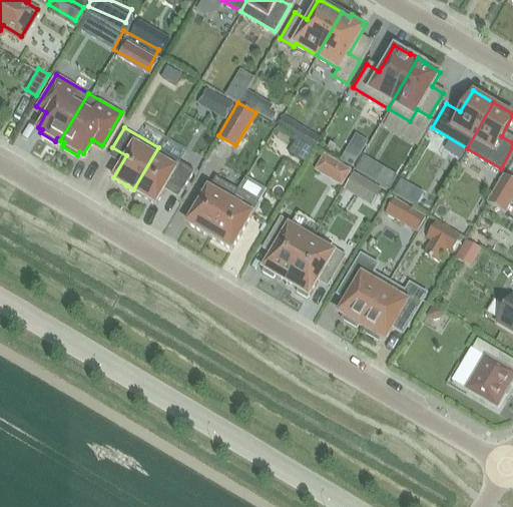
[(304,152),(311,139),(291,128),(284,142),(304,152)]
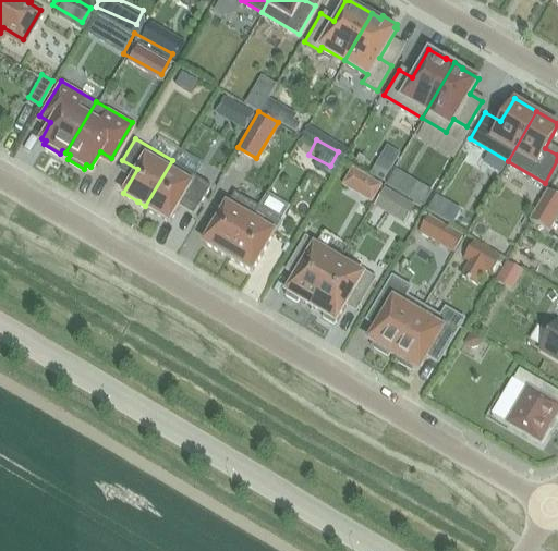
[(367,194),(379,176),(350,157),(338,174),(367,194)]
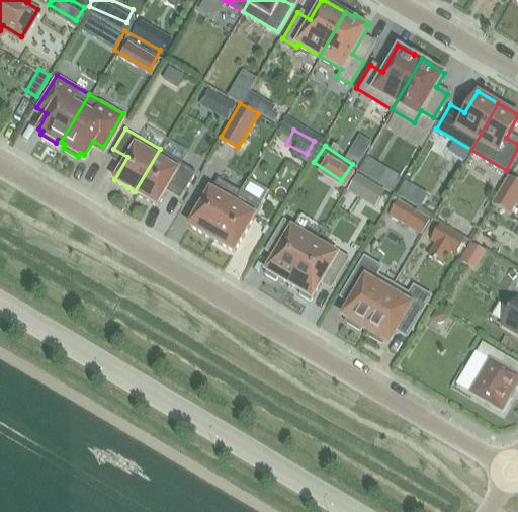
[(160,149),(135,191),(143,195),(143,194),(157,203),(170,181),(183,189),(195,169),(160,149)]
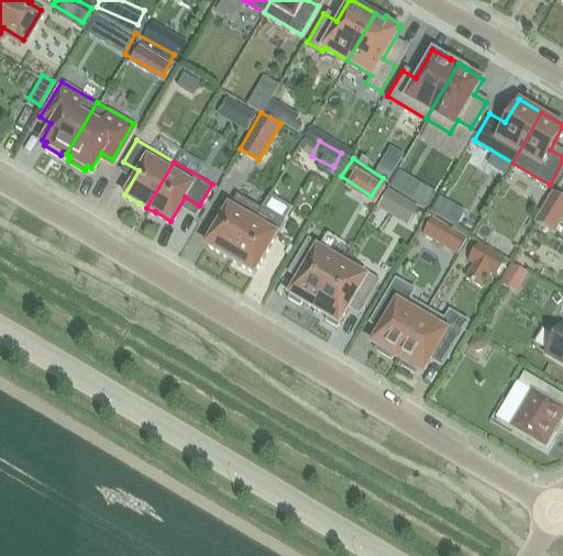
[(384,188),(366,214),(387,230),(406,203),(384,188)]
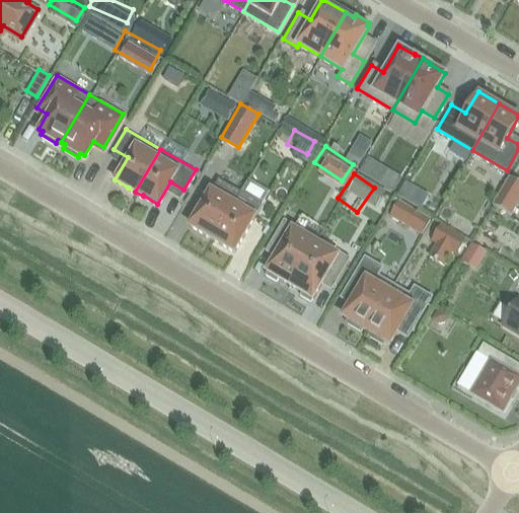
[(518,178),(509,173),(493,202),(510,212),(518,197),(518,178)]
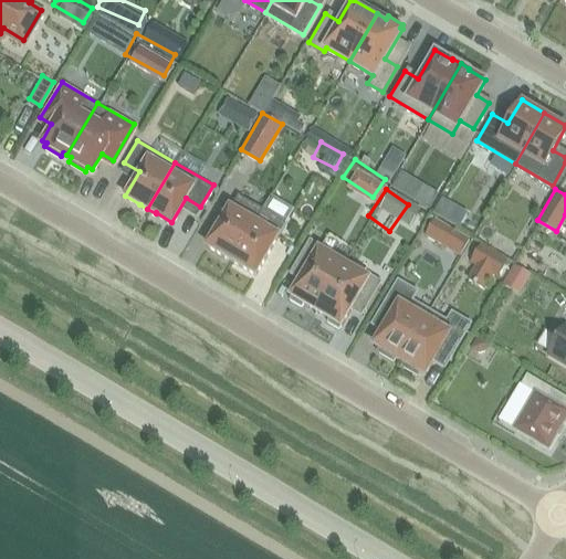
[(238,192),(207,243),(222,252),(222,253),(231,259),(254,220),(262,207),(238,192)]
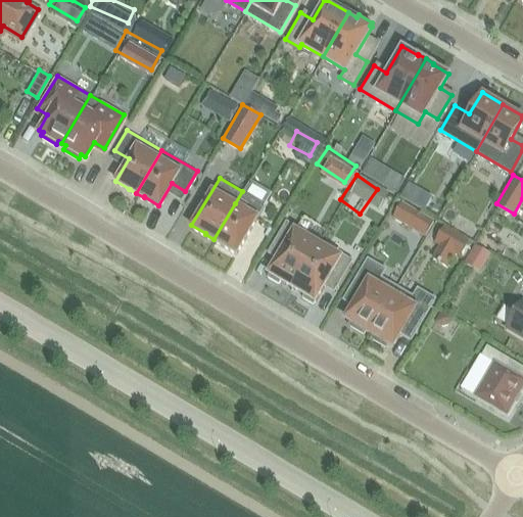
[(235,203),(214,239),(221,243),(222,242),(235,251),(264,203),(271,191),(249,178),(242,191),(235,203)]
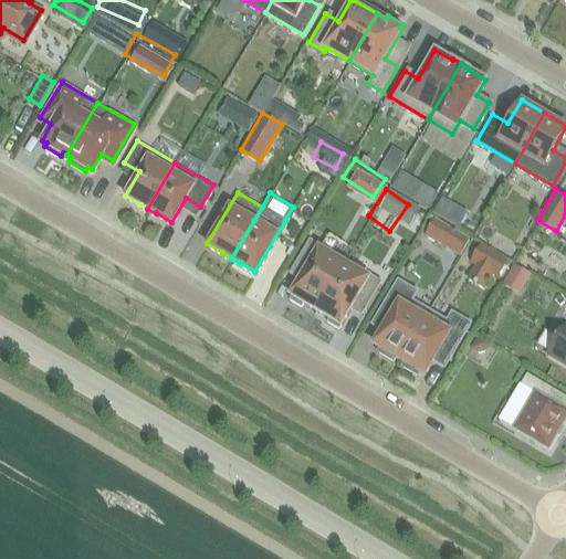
[(457,246),(467,229),(427,208),(417,225),(457,246)]
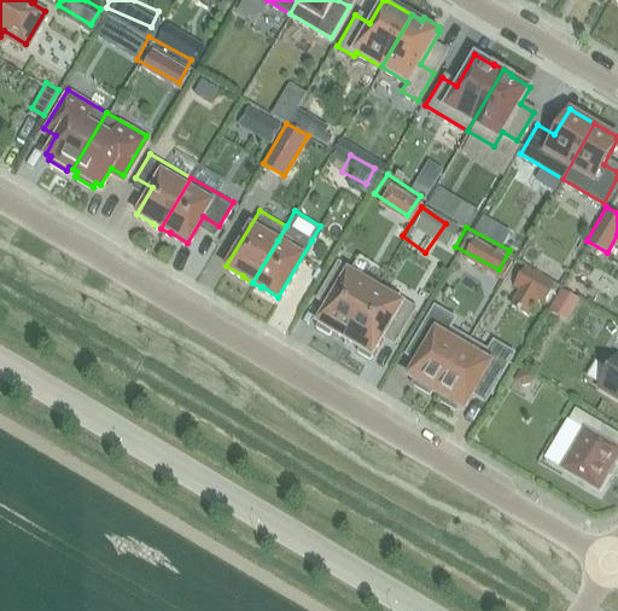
[(338,257),(319,290),(331,297),(315,324),(328,332),(331,327),(344,336),(374,285),(349,271),(351,266),(338,257)]
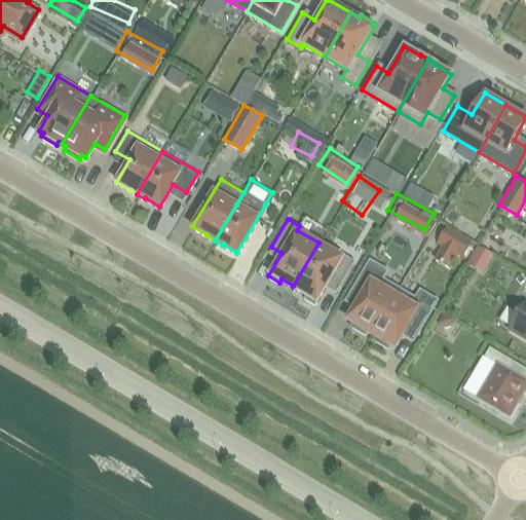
[(444,244),(435,259),(449,267),(458,252),(463,255),(472,239),(448,225),(439,240),(444,244)]
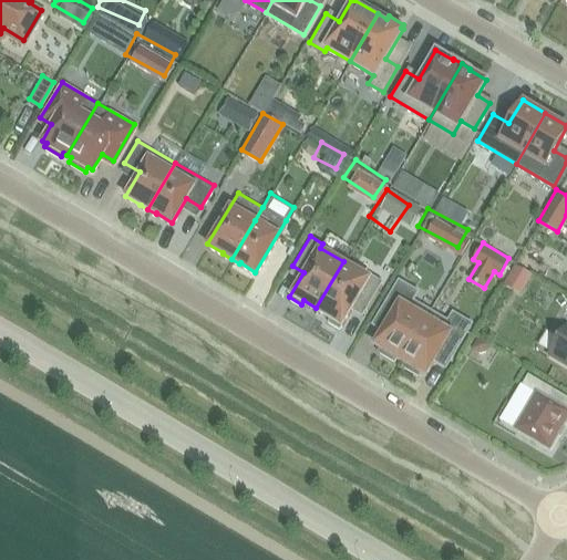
[(501,277),(518,287),(529,263),(512,255),(501,277)]
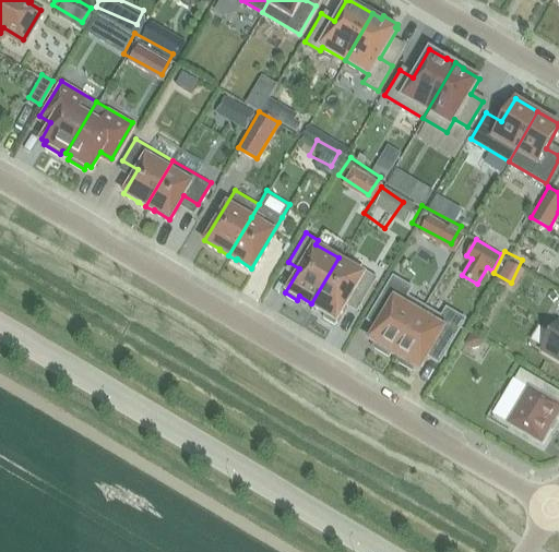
[(339,258),(311,303),(324,311),(322,314),(334,322),(348,298),(359,304),(377,275),(365,267),(363,272),(339,258)]
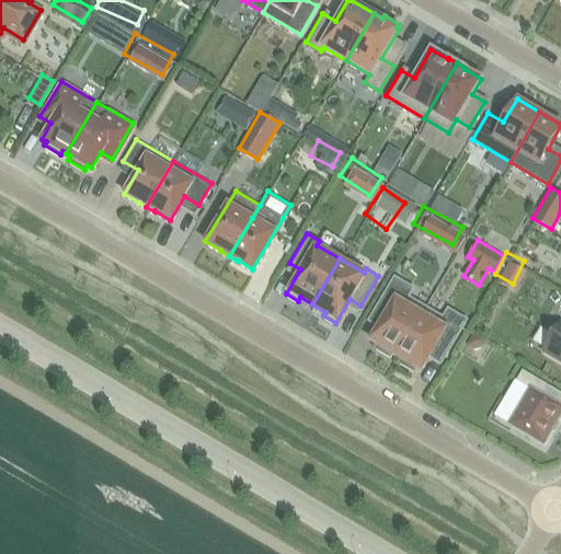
[(412,286),(395,275),(376,306),(387,312),(371,339),(376,342),(374,345),(389,355),(391,351),(396,354),(425,304),(407,295),(412,286)]
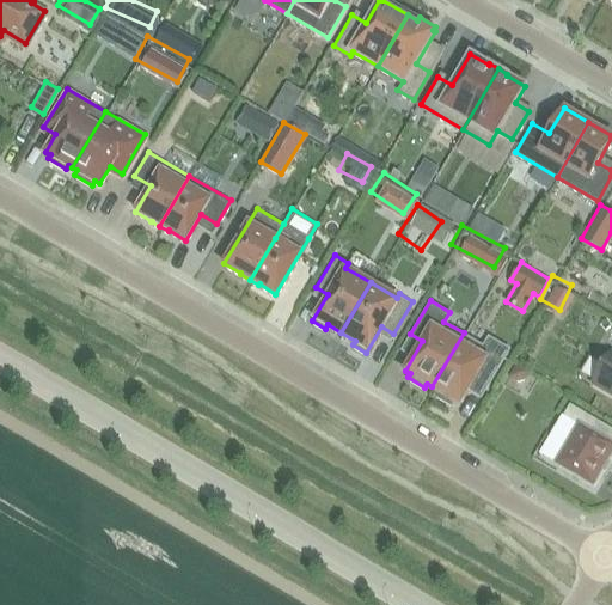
[(483,344),(464,332),(432,386),(436,390),(435,393),(452,403),(453,399),(458,402),(476,373),(488,380),(508,347),(489,335),(483,344)]
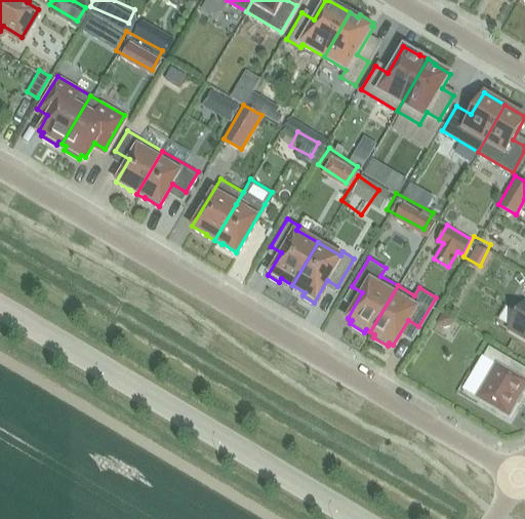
[(524,302),(523,302),(509,326),(524,334),(524,302)]
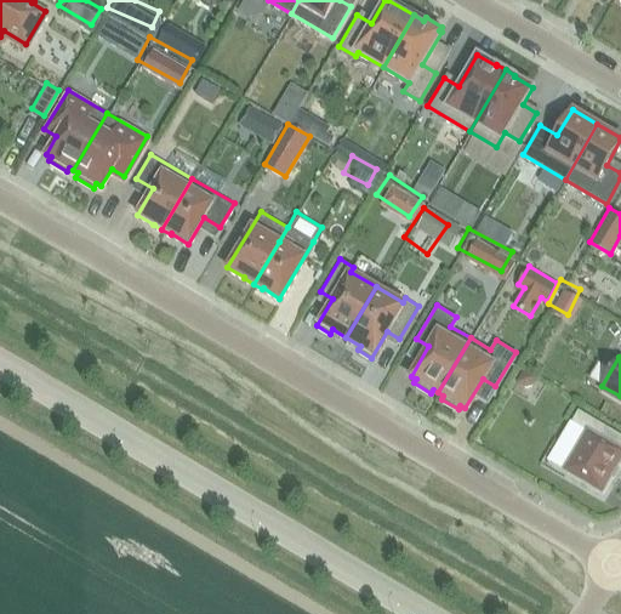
[(586,427),(563,466),(600,488),(620,454),(620,447),(599,435),(605,424),(577,407),(570,418),(586,427)]
